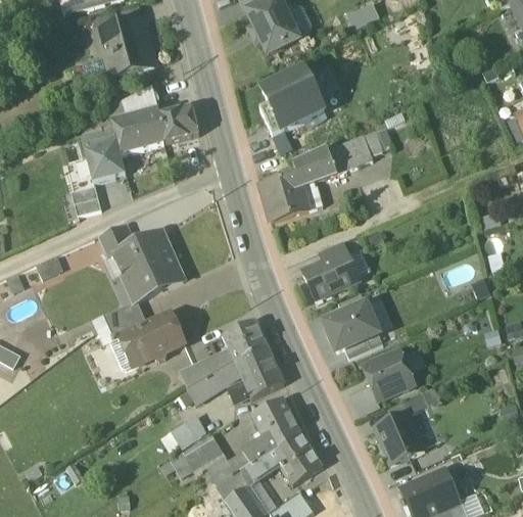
[(241,0),(246,11),(270,0),(241,0)]
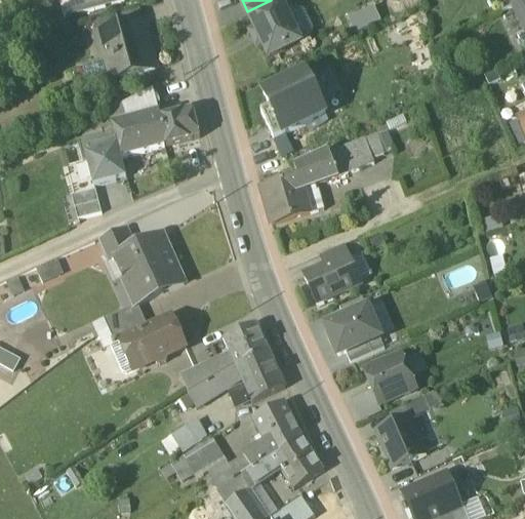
[(247,11),(269,54),(300,40),(284,6),(281,0),(271,0),(247,11)]
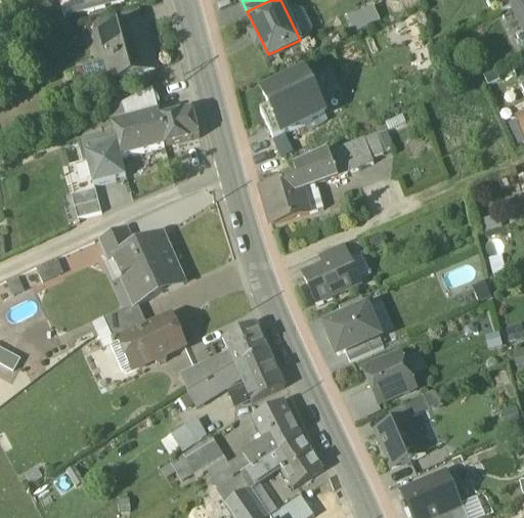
[(284,6),(300,40),(315,32),(299,0),(297,0),(284,6)]
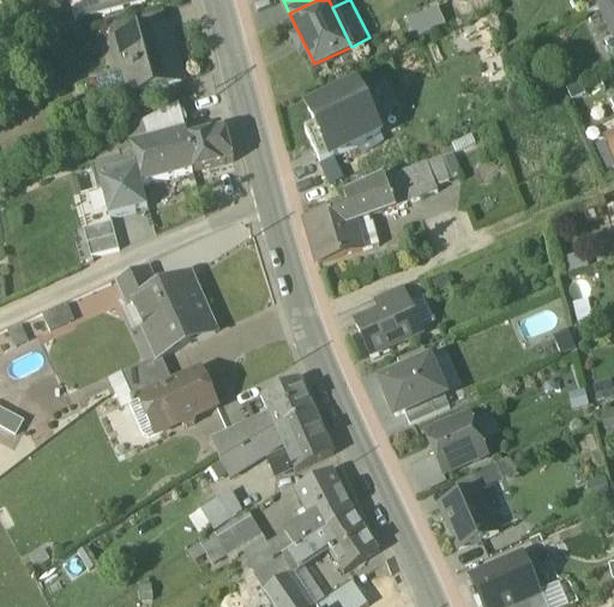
[(600,0),(601,2),(608,17),(613,14),(613,0),(600,0)]
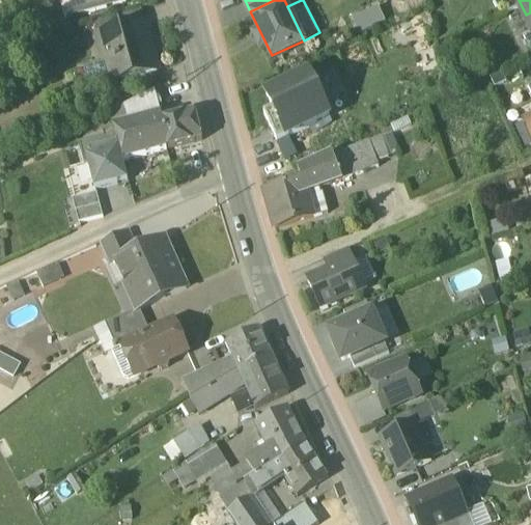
[(93,20),(96,32),(103,31),(142,21),(145,20),(141,6),(93,20)]
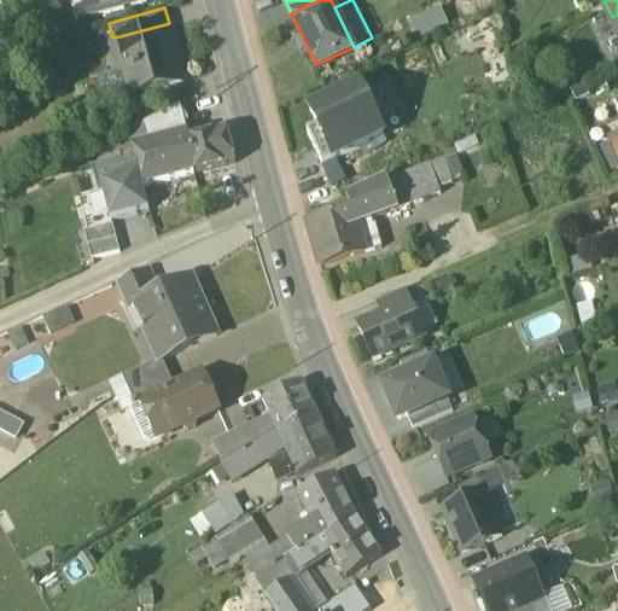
[(413,22),(420,35),(445,23),(439,10),(413,22)]
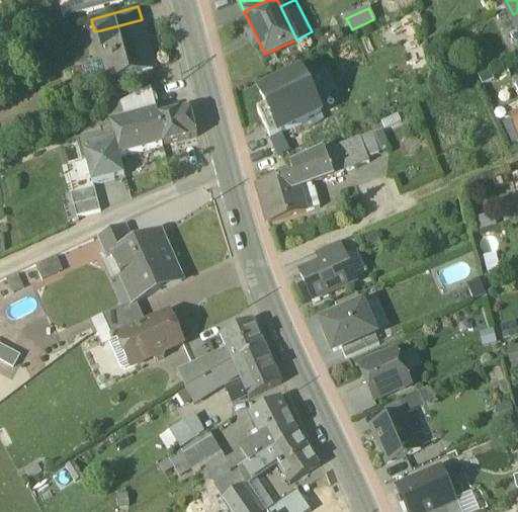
[(107,58),(102,59),(82,64),(86,82),(107,77),(112,76),(153,65),(148,45),(146,45),(139,20),(100,30),(107,58)]
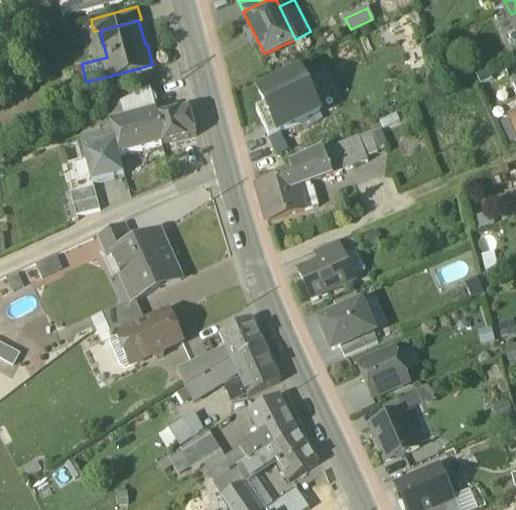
[(257,108),(269,133),(319,109),(299,69),(259,89),(266,103),(257,108)]
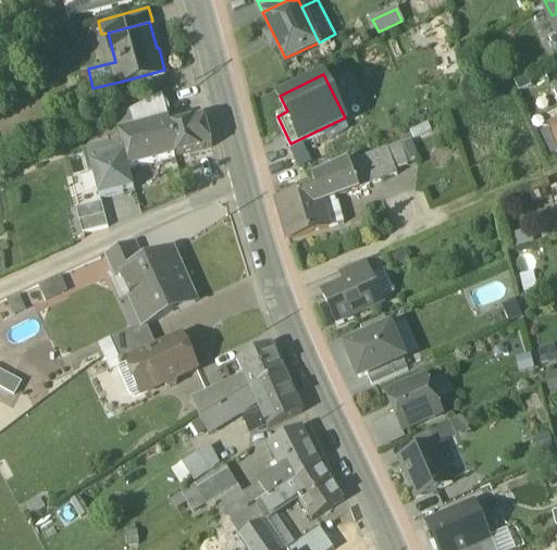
[(134,124),(169,114),(163,89),(131,107),(134,124)]
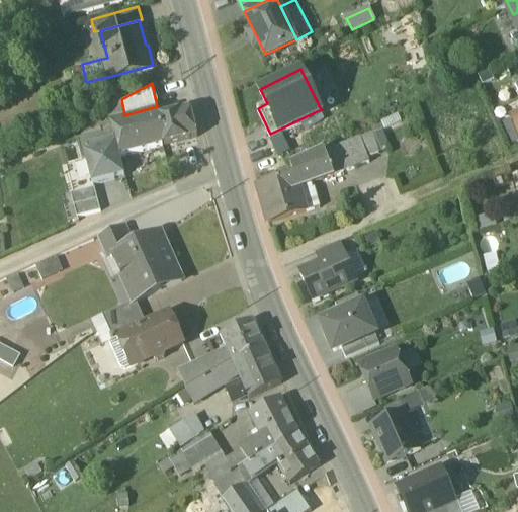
[(189,105),(158,113),(162,142),(197,133),(189,105)]
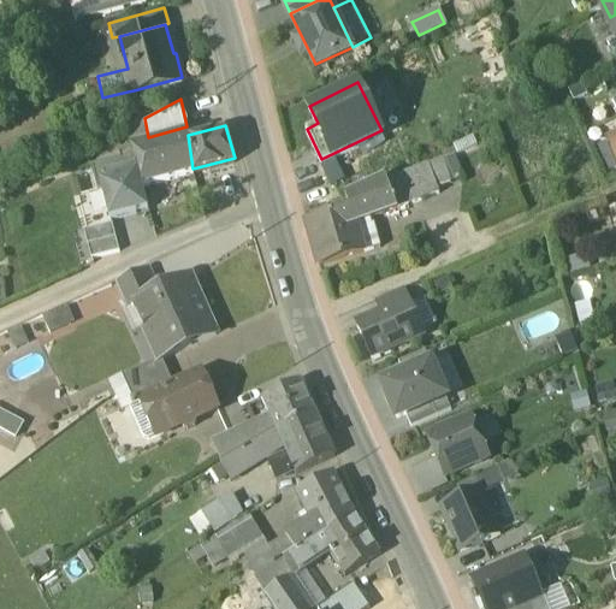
[(130,142),(131,143),(136,161),(141,182),(193,169),(188,135),(187,126),(148,137),(130,142)]
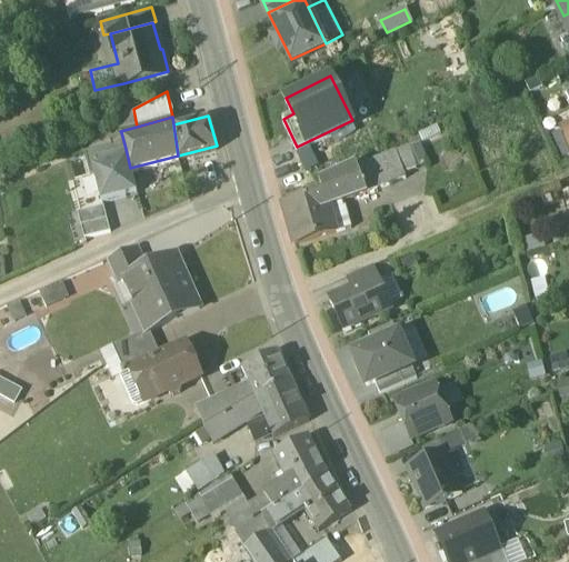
[(90,173),(95,172),(92,163),(97,162),(95,157),(126,149),(121,132),(109,136),(110,141),(83,149),(90,173)]
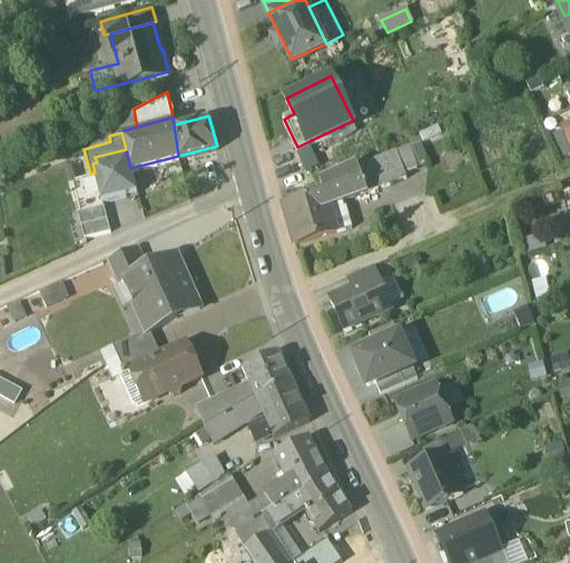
[(422,140),(404,146),(412,168),(430,161),(422,140)]
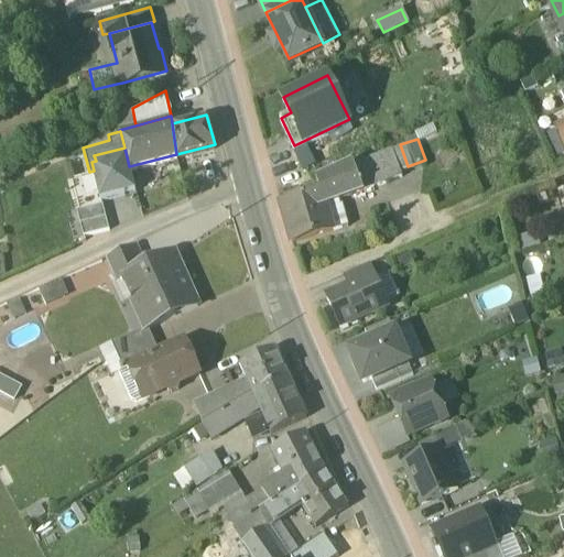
[(400,144),(350,162),(361,187),(409,171),(408,166),(400,144)]
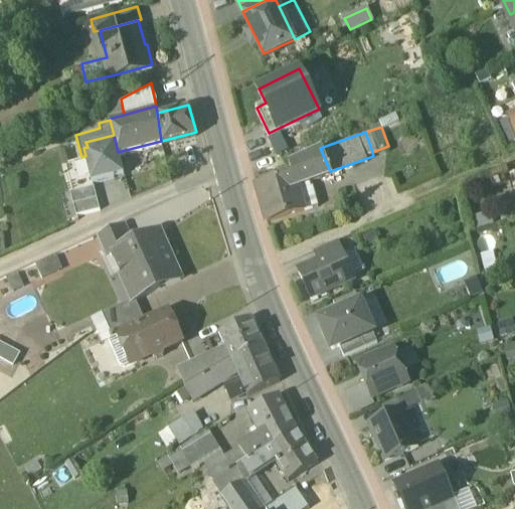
[(118,152),(114,135),(86,142),(88,147),(83,148),(86,156),(92,180),(123,172),(118,152)]
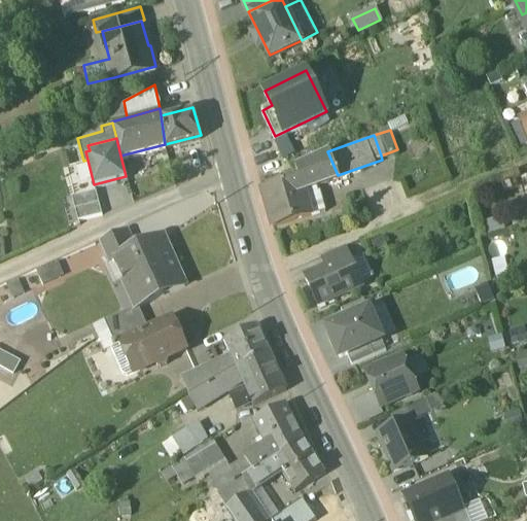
[(327,151),(318,155),(327,178),(338,175),(327,151)]
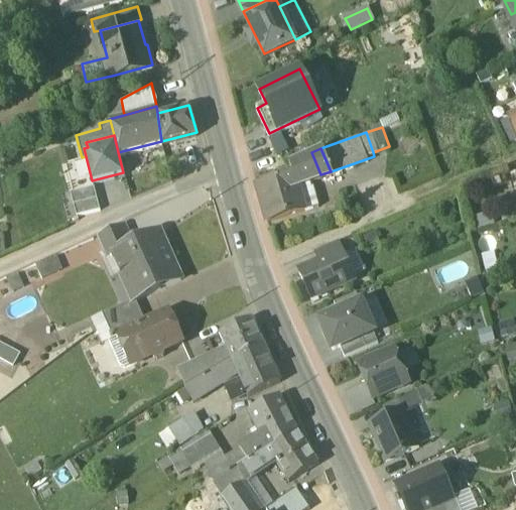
[(311,177),(320,174),(311,152),(290,161),(294,171),(298,182),(311,177)]
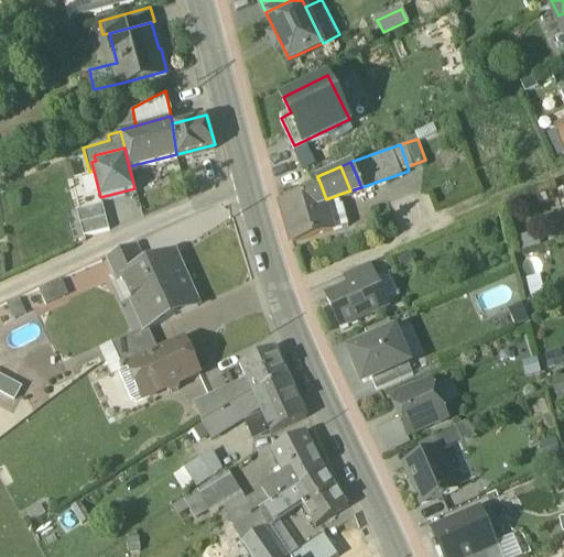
[(281,199),(292,238),(334,227),(326,199),(322,187),(281,199)]
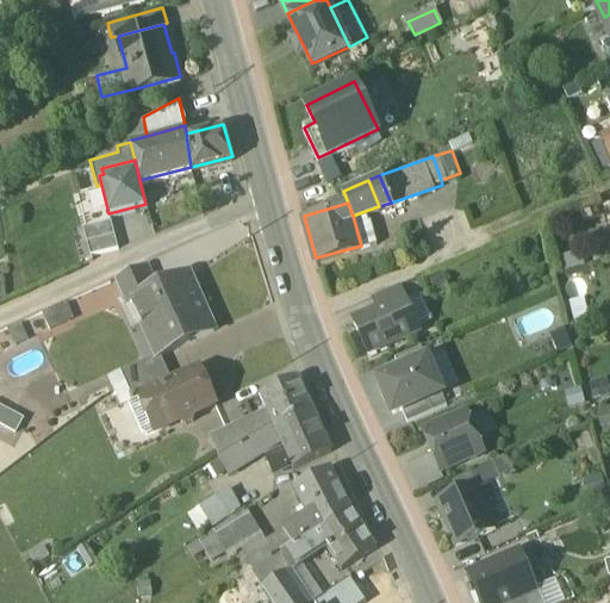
[(353,216),(361,246),(377,242),(368,210),(353,216)]
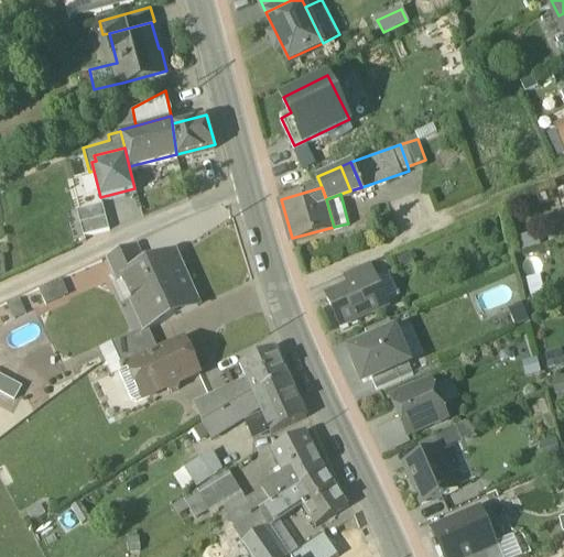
[(77,207),(84,232),(109,226),(102,200),(77,207)]
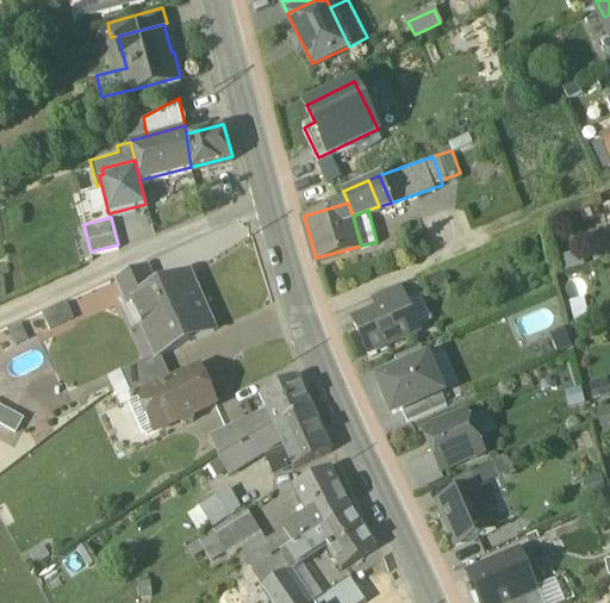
[(116,275),(128,302),(134,299),(132,297),(157,285),(147,262),(116,275)]
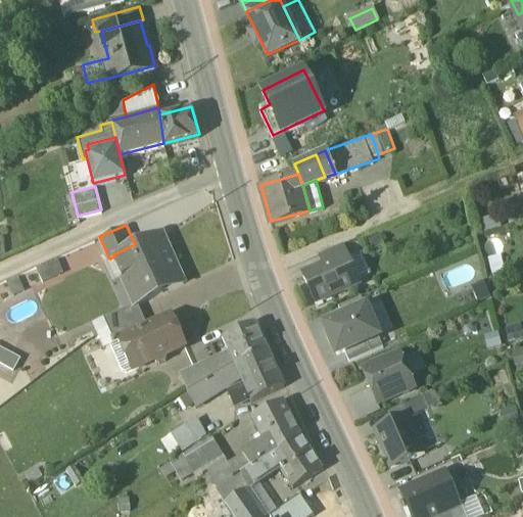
[(129,274),(141,300),(184,281),(169,248),(165,250),(158,235),(162,234),(161,232),(135,244),(113,254),(114,256),(123,276),(129,274)]
